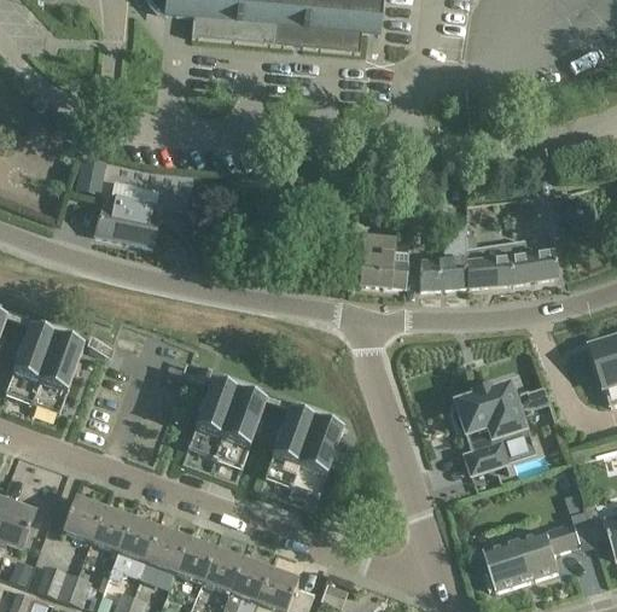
[(166,0),(164,13),(195,17),(192,36),(360,52),(362,31),(380,34),(383,0),(166,0)]
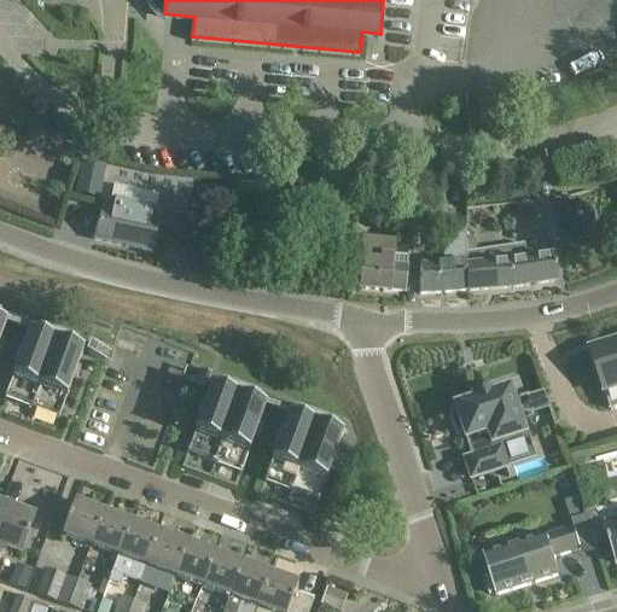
[(79,172),(73,188),(87,193),(93,176),(79,172)]
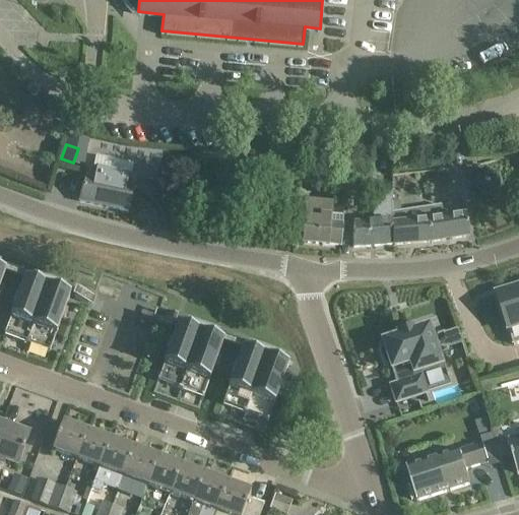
[(129,207),(136,174),(88,164),(81,197),(129,207)]
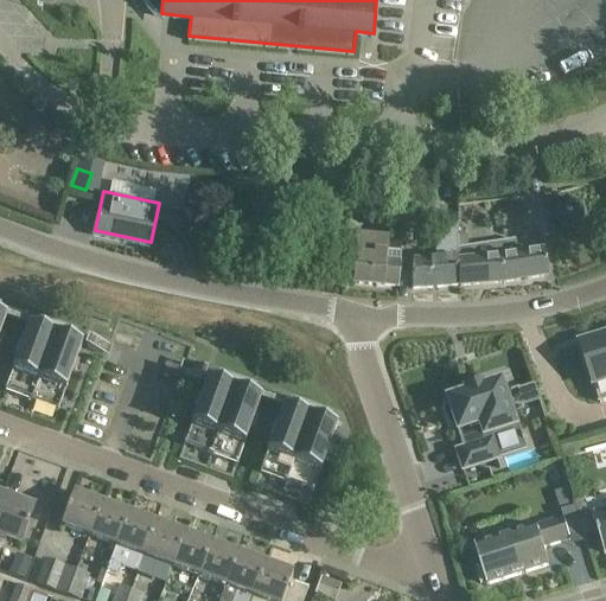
[(582,194),(557,192),(555,216),(580,218),(582,194)]
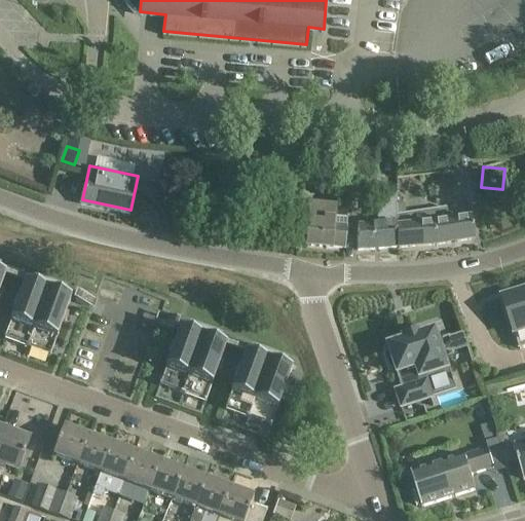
[(397,243),(397,221),(397,201),(396,201),(397,190),(383,189),(382,201),(377,201),(377,220),(359,221),(359,246),(397,243)]
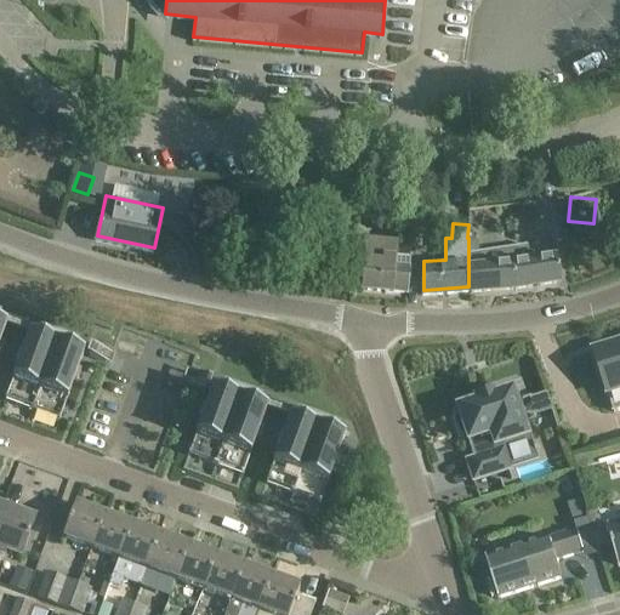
[(409,288),(410,261),(396,260),(398,238),(367,235),(362,284),(393,286),(409,288)]
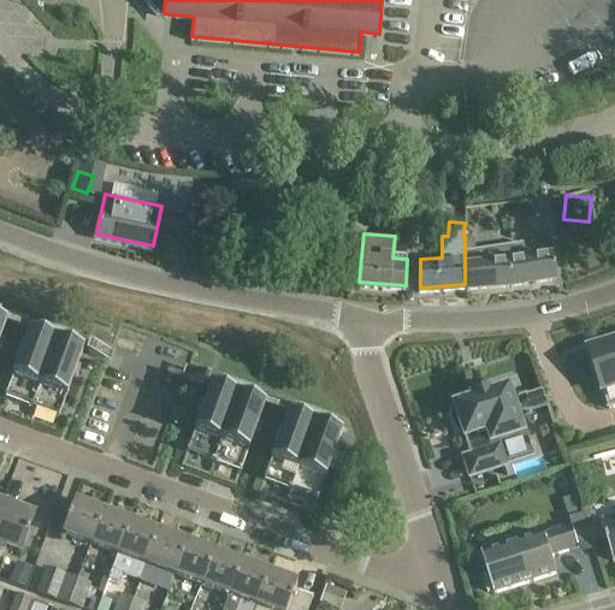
[(475,246),(474,235),(465,236),(465,259),(466,289),(512,284),(555,276),(551,252),(525,255),(522,240),(475,246)]
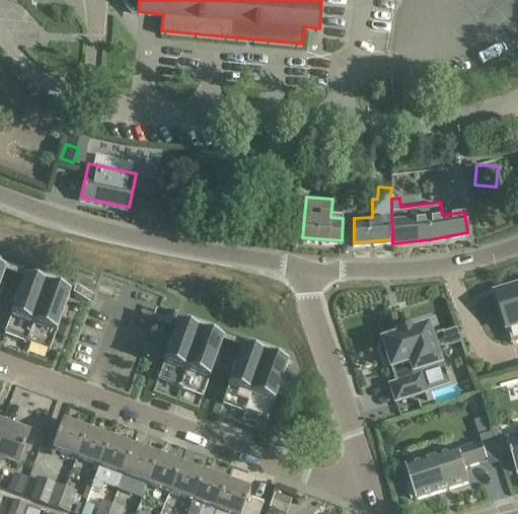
[(26,339),(50,277),(35,272),(33,277),(24,274),(19,287),(16,286),(13,295),(16,295),(3,329),(26,339)]
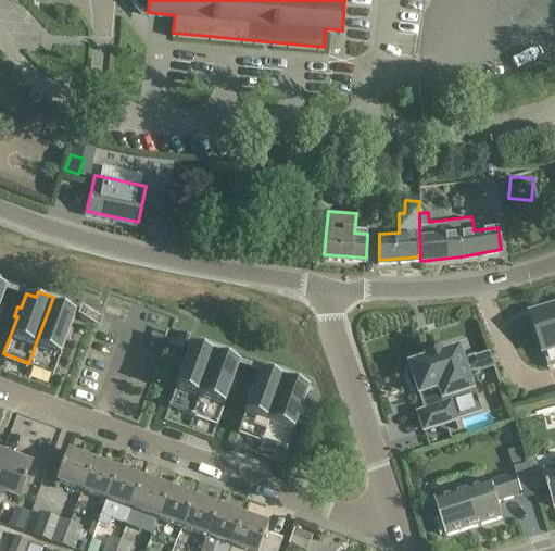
[(53,297),(28,363),(52,372),(66,335),(70,336),(73,327),(70,326),(75,312),(65,308),(67,302),(53,297)]
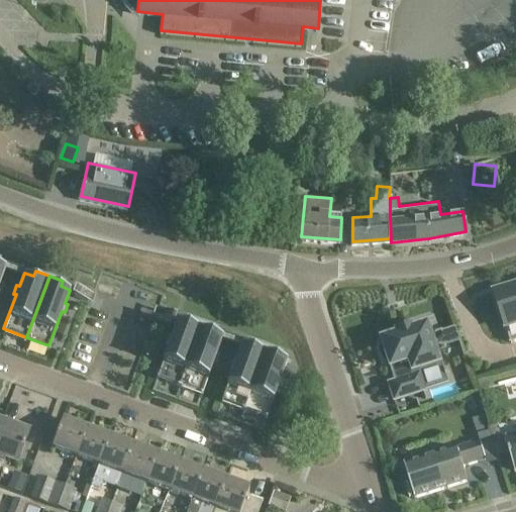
[(515,279),(495,287),(512,338),(515,337),(515,279)]
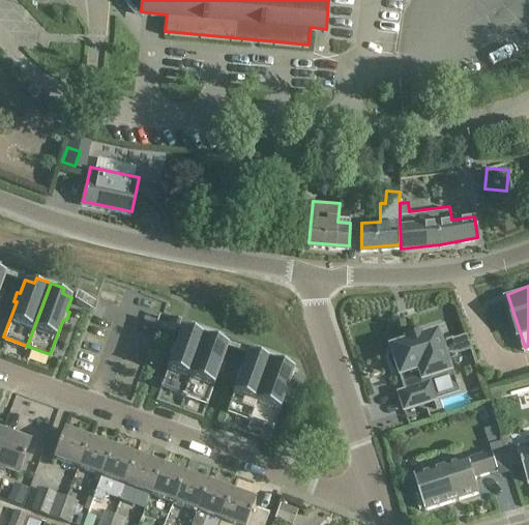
[(183,392),(206,329),(193,325),(190,330),(181,327),(176,341),(174,340),(171,348),(173,349),(160,384),(183,392)]
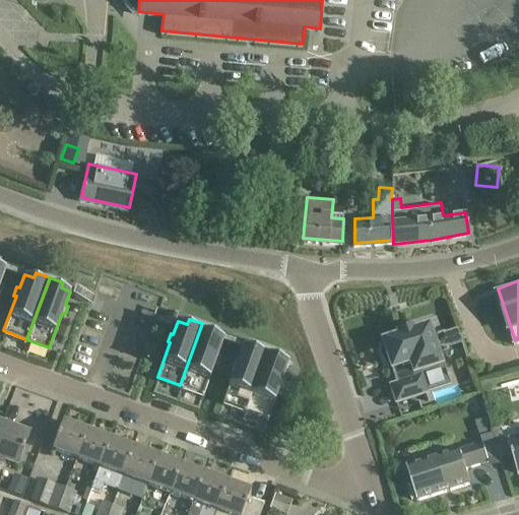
[(218,361),(221,352),(218,351),(223,337),(214,334),(216,328),(202,323),(180,385),(203,394),(215,360),(218,361)]
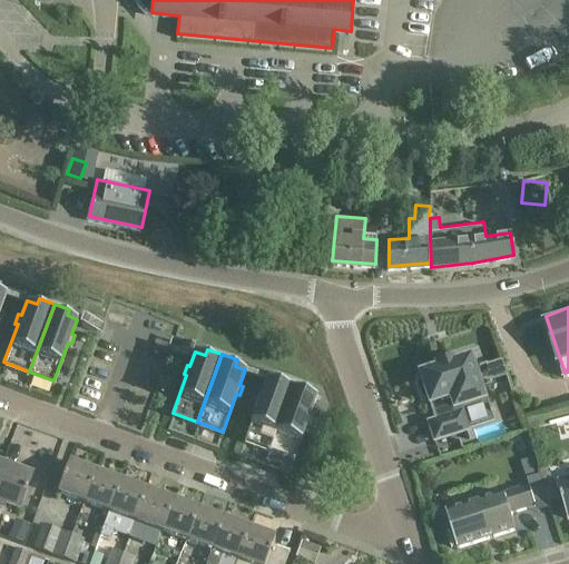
[(483,396),(470,354),(452,359),(451,356),(435,362),(437,364),(419,370),(421,375),(415,377),(422,397),(428,395),(429,401),(430,401),(435,417),(429,419),(434,437),(468,426),(461,408),(455,411),(454,405),(483,396)]
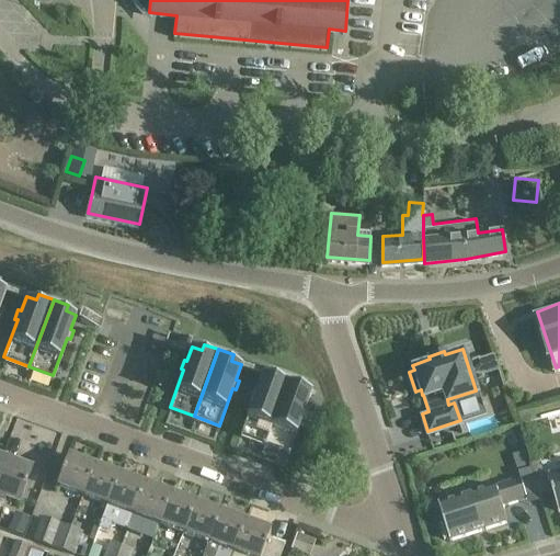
[(264,442),(288,375),(274,370),(272,375),(262,372),(256,386),(253,385),(250,395),(253,396),(239,433),(264,442)]
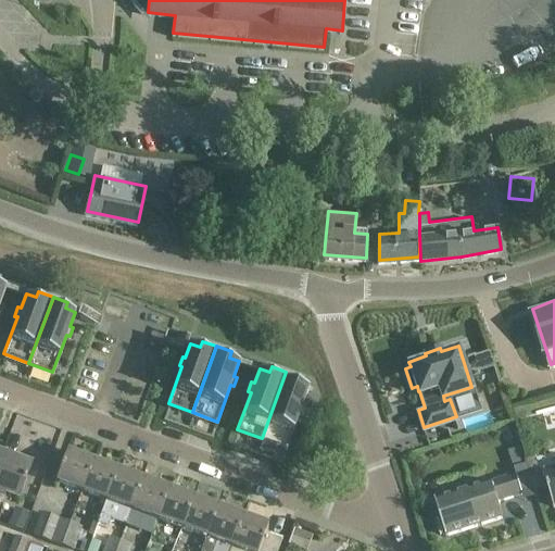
[(286,372),(262,438),(287,447),(300,410),(303,411),(306,402),(303,401),(308,387),(299,383),(301,377),(286,372)]
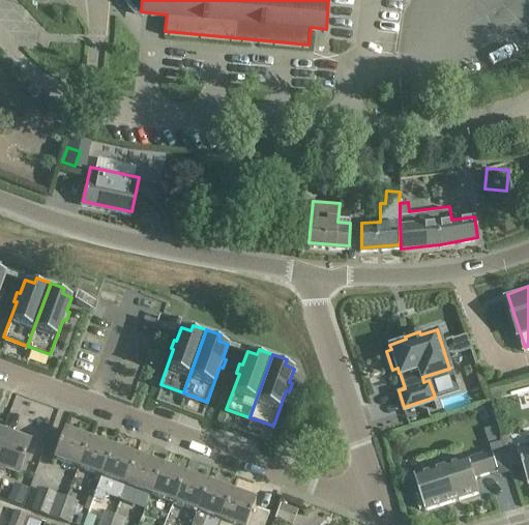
[(5,426),(0,440),(0,466),(4,468),(6,464),(20,469),(31,435),(5,426)]
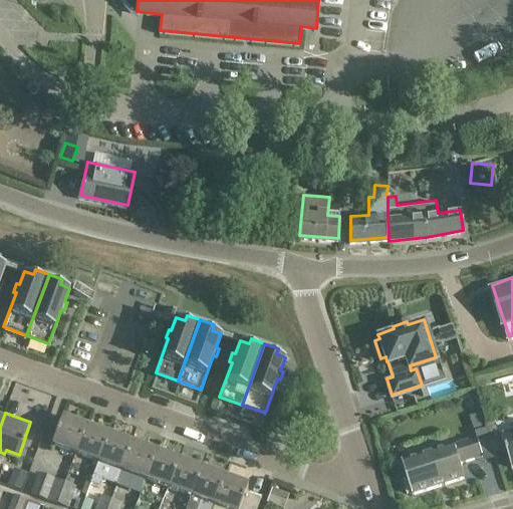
[(53,441),(76,450),(87,422),(63,413),(53,441)]
